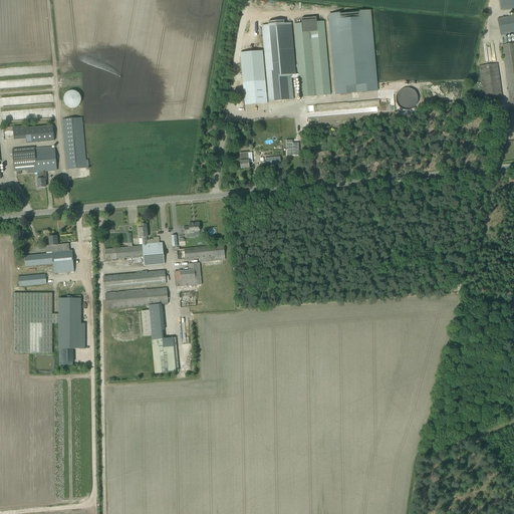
[(513,0),(498,0),(501,10),(513,7),(513,0)]
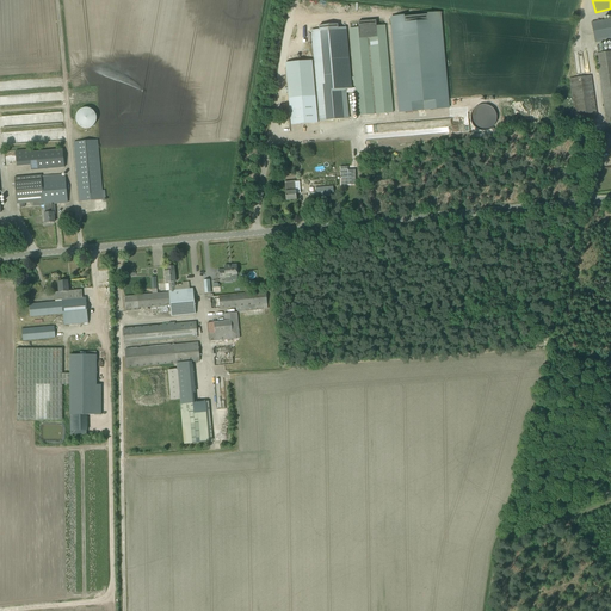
[(449,106),(440,14),(390,18),(399,111),(449,106)]
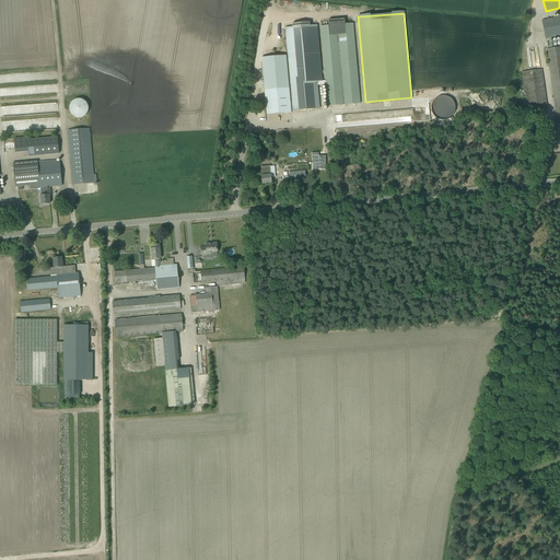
[(559,18),(541,22),(545,39),(559,36),(559,18)]
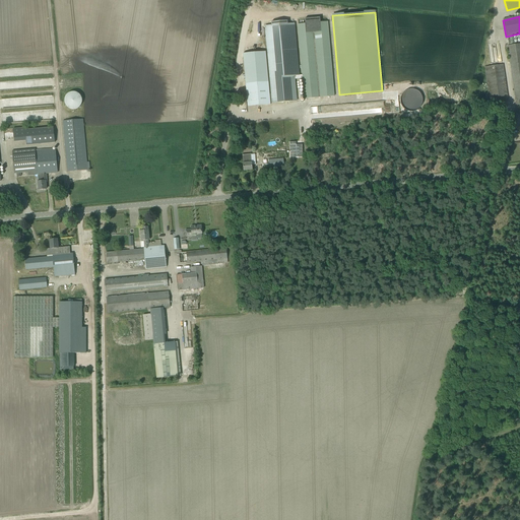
[(305,23),(298,24),(301,66),(300,66),(300,68),(302,68),(302,75),(303,78),(304,99),(334,96),(327,21),(320,22),(320,17),(305,19),(305,23)]
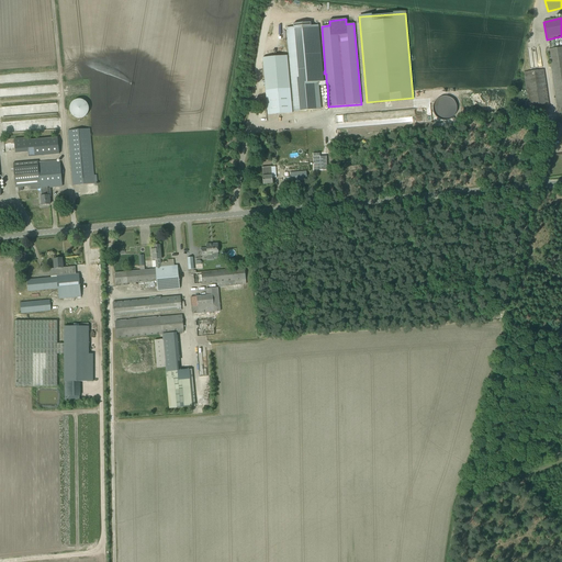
[(293,29),(287,30),(293,110),(321,108),(318,86),(327,85),(326,81),(323,81),(318,26),(311,27),(311,22),(293,24),(293,29)]
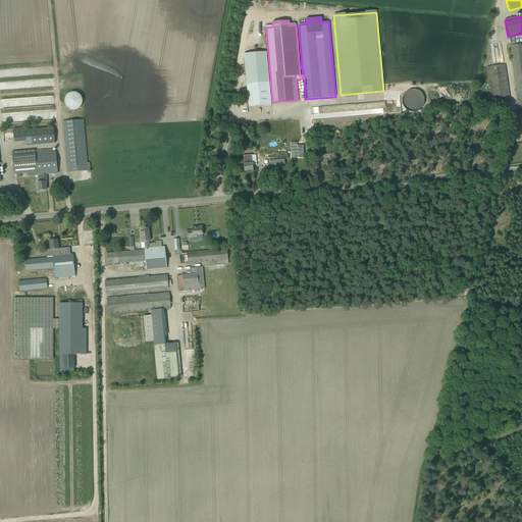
[(521,44),(510,47),(518,102),(518,105),(521,104),(521,44)]
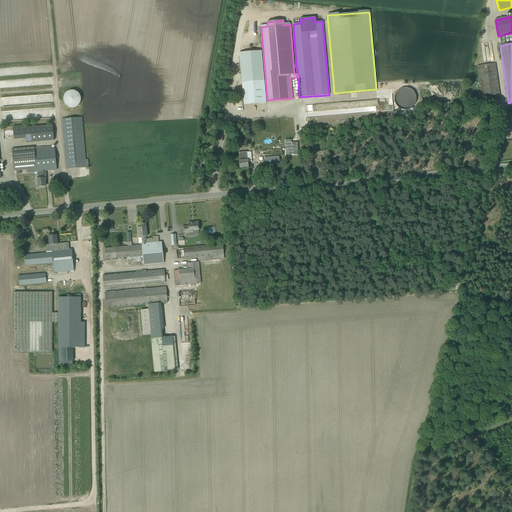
[(266,103),(261,51),(239,52),(244,105),(266,103)]
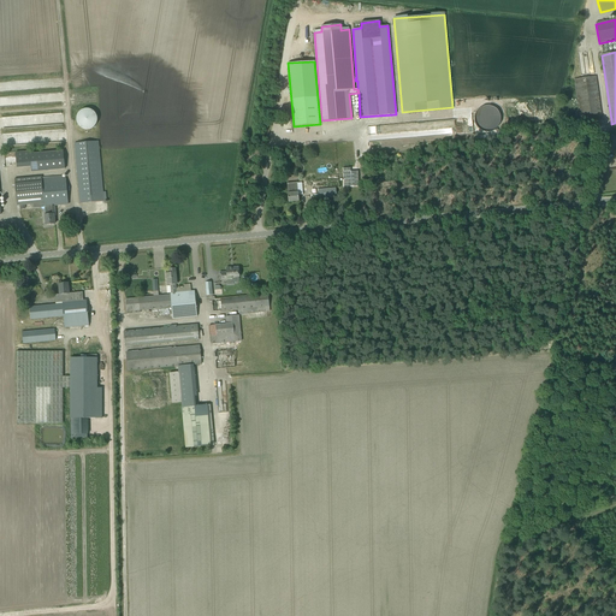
[(574,80),(580,123),(602,119),(596,76),(574,80)]
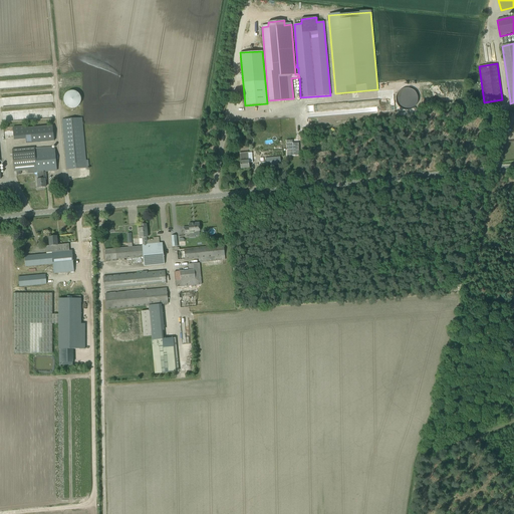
[(83,102),(76,89),(63,96),(71,109),(83,102)]
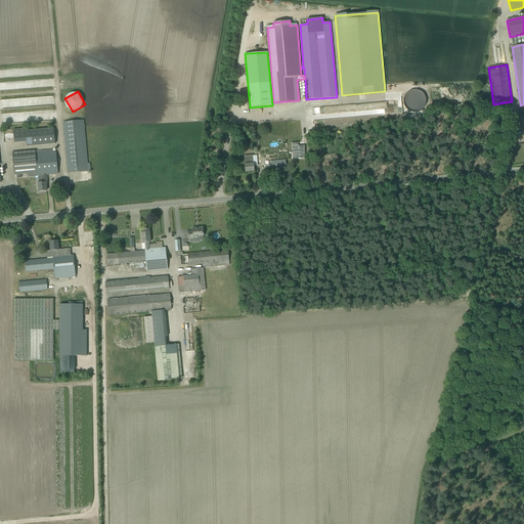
[(88,164),(86,139),(84,120),(63,122),(68,173),(90,171),(90,163),(88,164)]
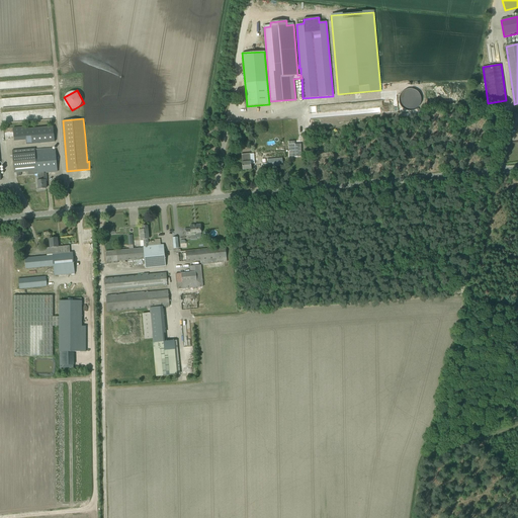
[(55,142),(53,126),(24,130),(26,145),(55,142)]
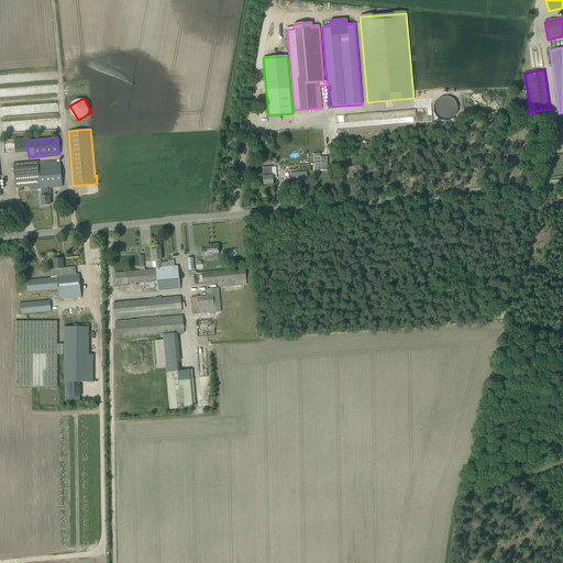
[(37,162),(13,164),(13,167),(14,183),(15,188),(40,186),(40,189),(41,189),(41,197),(42,206),(50,205),(50,198),(51,197),(50,188),(62,187),(59,164),(39,165),(37,162)]
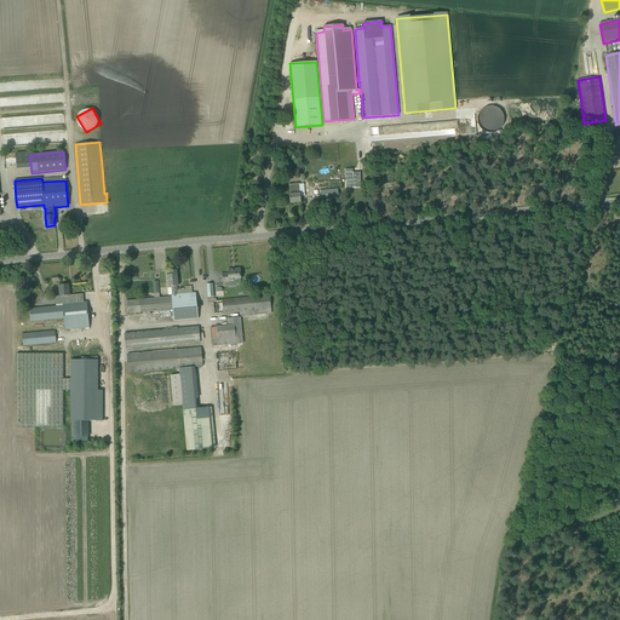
[(288,184),(291,204),(300,202),(299,184),(288,184)]
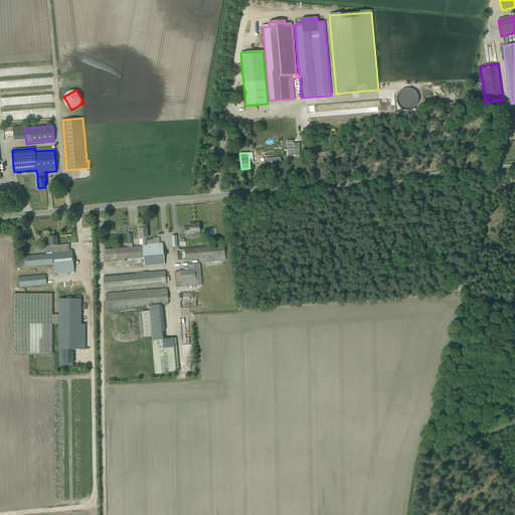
[(282,165),(281,157),(266,159),(266,163),(263,163),(263,168),(267,168),(267,167),(282,165)]
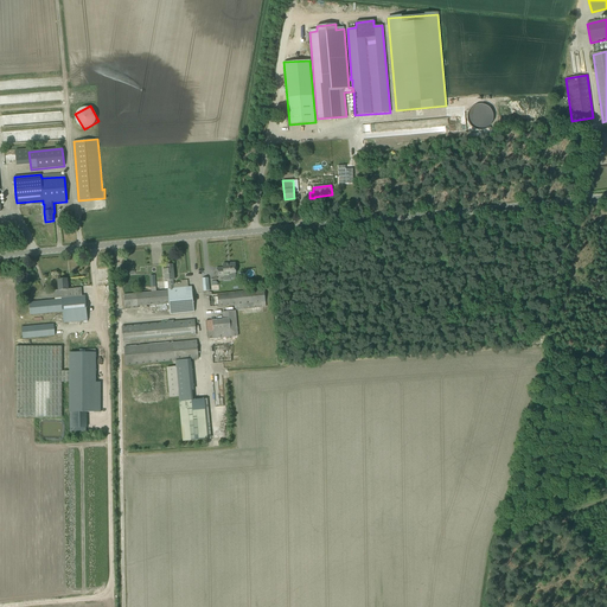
[(216,269),(217,278),(223,276),(224,281),(230,281),(229,274),(236,273),(235,263),(223,264),(223,268),(216,269)]
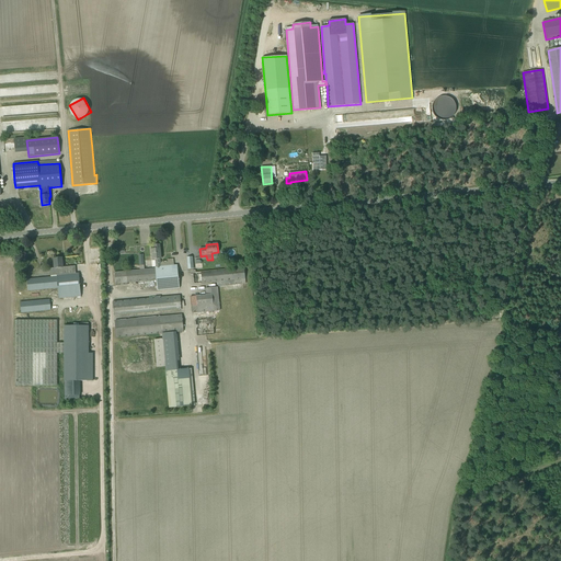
[(157,279),(158,289),(179,288),(178,271),(176,265),(161,266),(160,259),(161,259),(159,244),(155,245),(155,249),(151,250),(152,260),(155,260),(156,267),(155,267),(156,268),(114,273),(116,286),(127,285),(127,283),(157,279)]
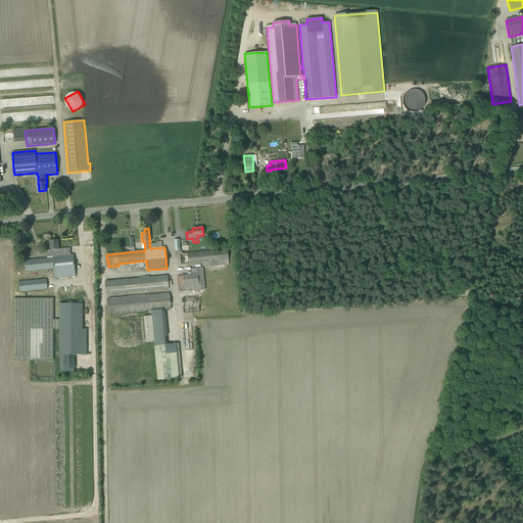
[(47,257),(53,256),(63,255),(62,250),(60,250),(60,249),(58,249),(57,244),(58,244),(58,243),(57,243),(57,240),(50,241),(51,250),(50,250),(50,251),(47,252),(47,257)]
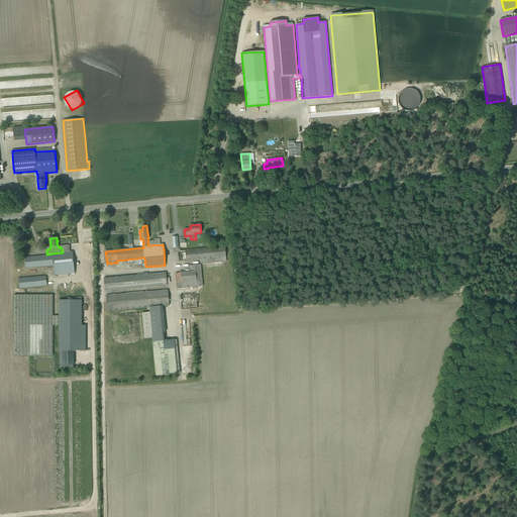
[(177,249),(179,263),(201,260),(201,265),(226,262),(225,247),(180,251),(180,249),(177,249)]
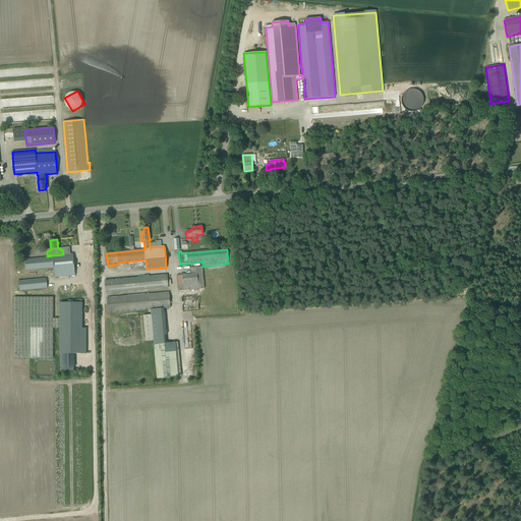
[(25,259),(26,271),(54,268),(55,278),(74,276),(72,253),(63,254),(53,255),(53,257),(25,259)]
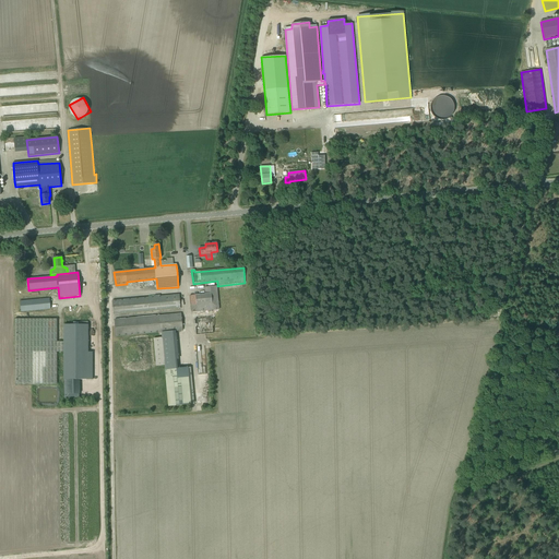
[(189,296),(191,312),(219,310),(217,286),(204,287),(205,294),(189,296)]
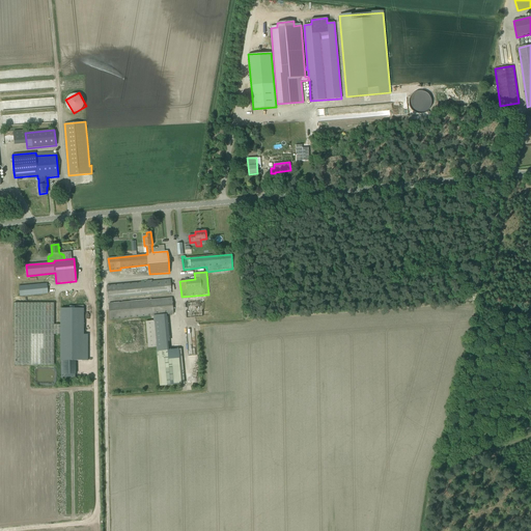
[(171,292),(170,281),(161,282),(161,281),(159,281),(159,282),(107,287),(108,299),(171,292)]
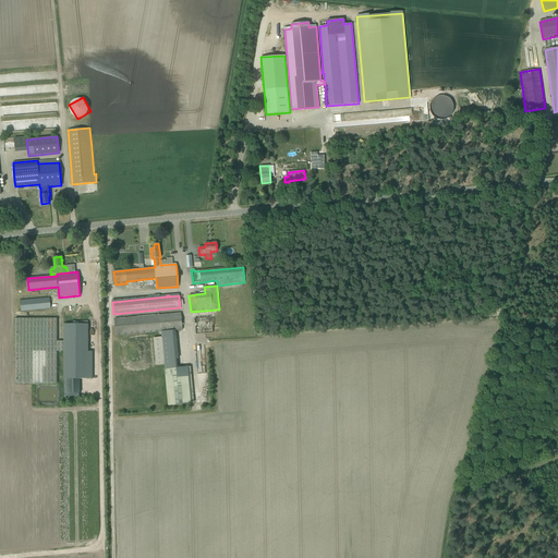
[(20,301),(21,312),(50,308),(49,298),(20,301)]
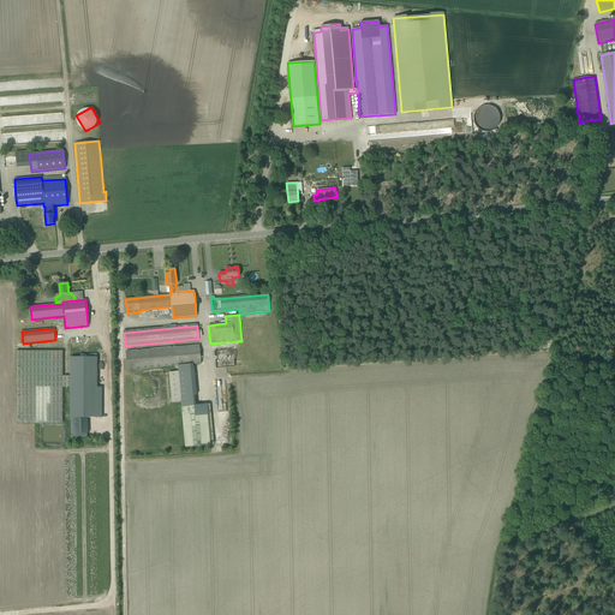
[(127,370),(201,364),(199,345),(126,352),(127,370)]
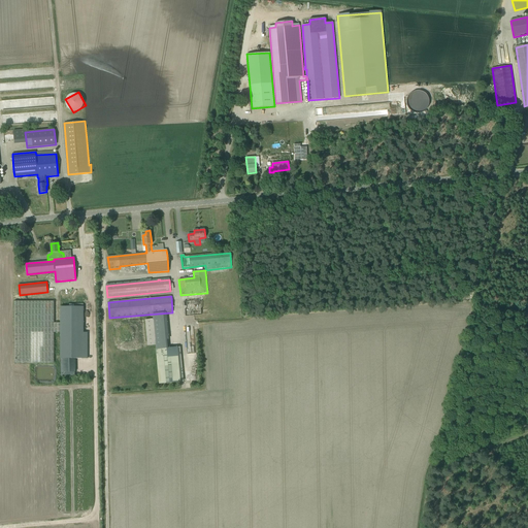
[(201,316),(200,300),(184,301),(185,317),(201,316)]
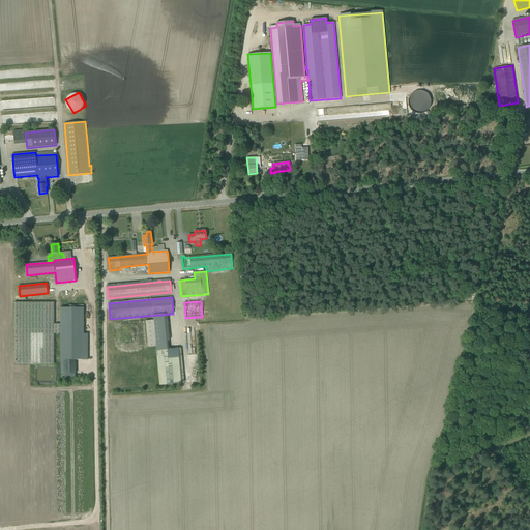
[(13,364),(54,364),(54,334),(60,334),(60,324),(54,324),(54,302),(13,302),(13,364)]
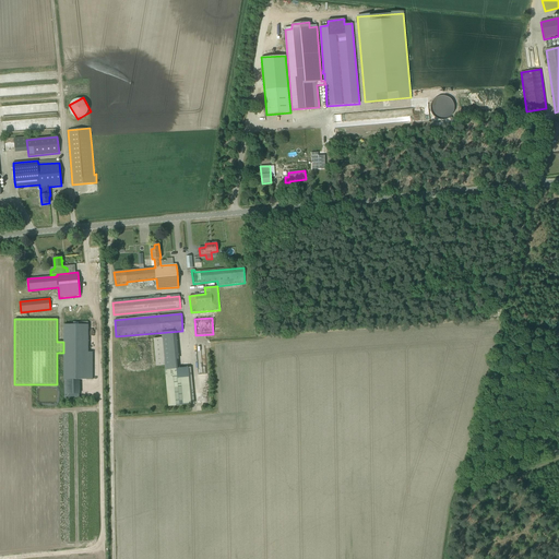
[(63,353),(63,380),(87,380),(87,324),(64,324),(63,342),(63,353)]
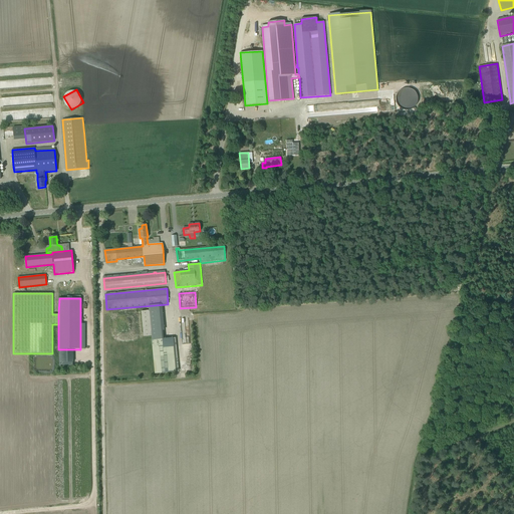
[(141,311),(144,337),(152,336),(149,310),(141,311)]
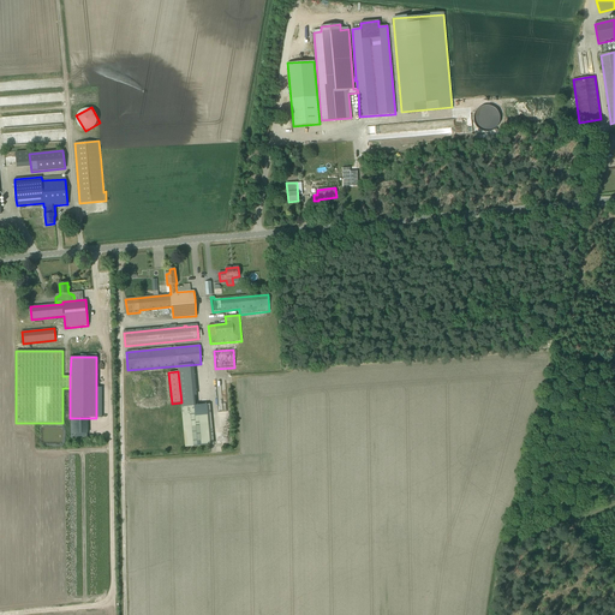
[(210,405),(181,406),(185,448),(214,446),(210,405)]
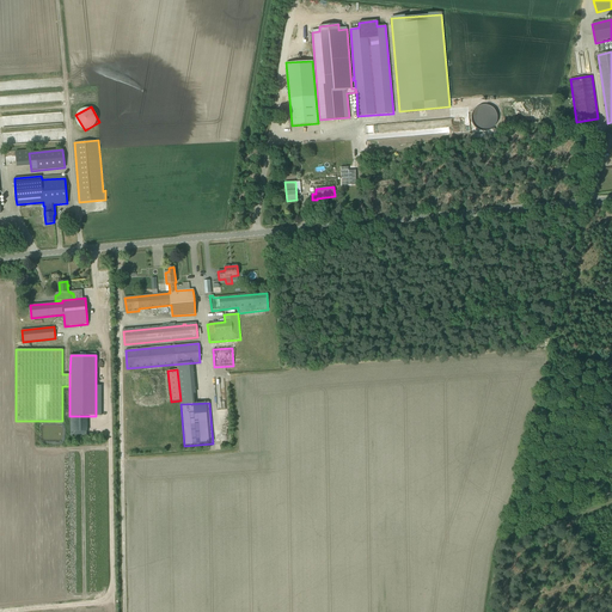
[(86,416),(71,416),(71,417),(71,436),(86,436),(86,417),(86,416)]
